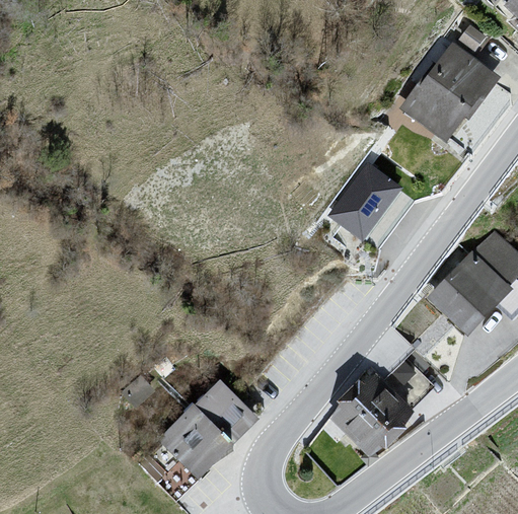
[(509,0),(505,5),(517,18),(517,0),(509,0)]
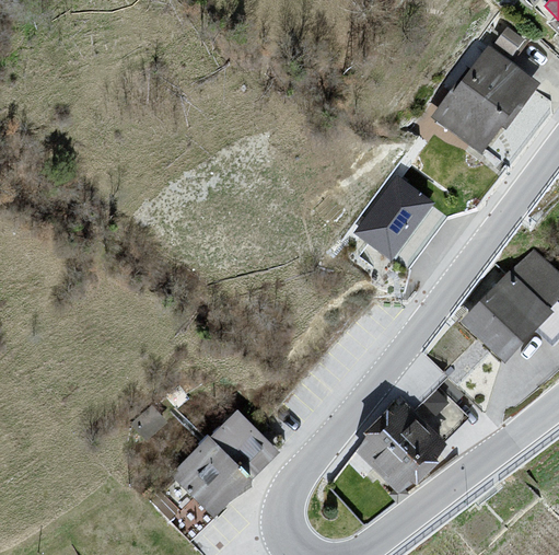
[(527,41),(508,23),(493,43),(513,59),(527,41)]
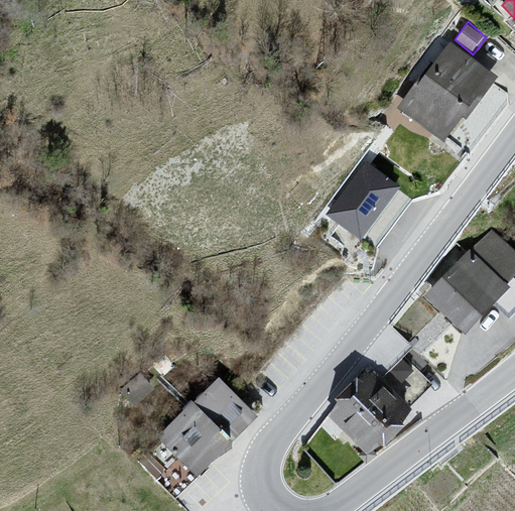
[(452,39),(398,106),(445,143),(499,79),(452,39)]
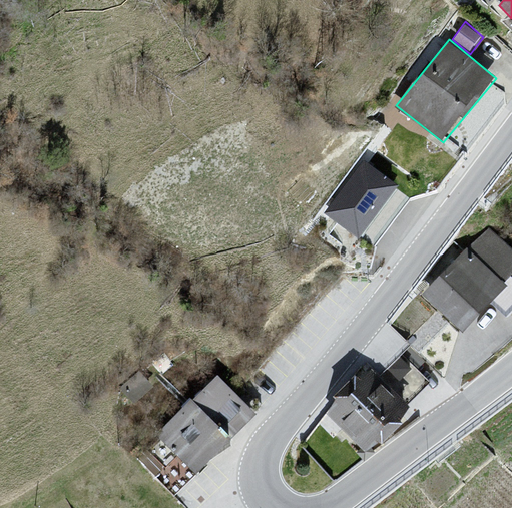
[(401,184),(364,154),(322,207),(360,239),(401,184)]
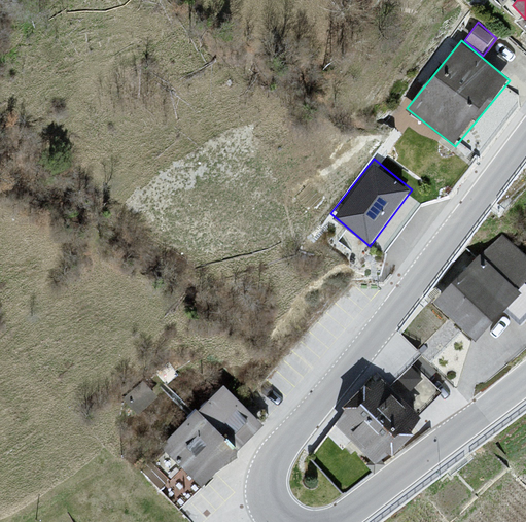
[(525,252),(501,230),(434,302),(479,346),(525,297),(520,292),(525,285),(525,252)]
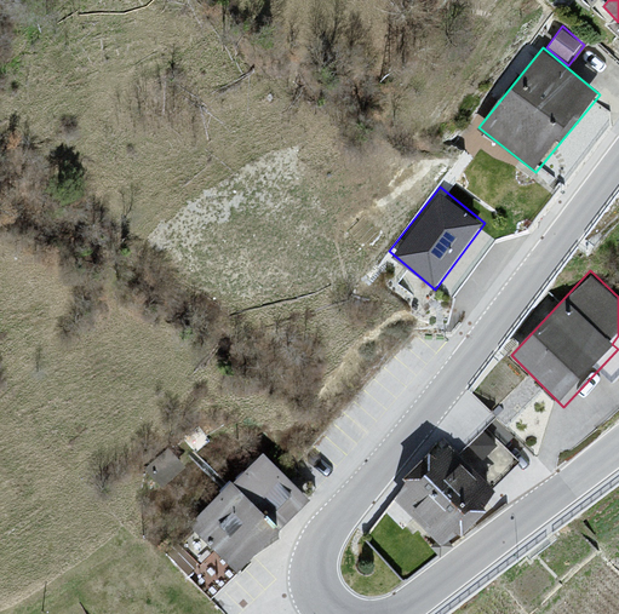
[(451,445),(396,499),(445,550),(498,497),(451,445)]
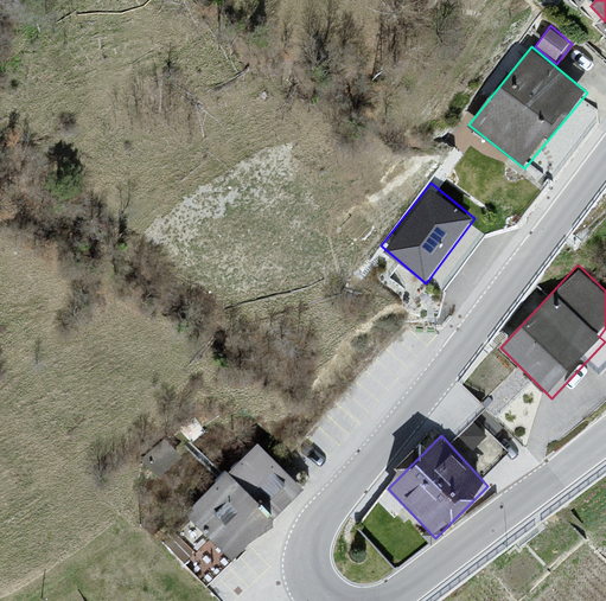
[(306,492),(261,447),(231,477),(227,471),(182,513),(237,566),(279,529),(276,523),(306,492)]
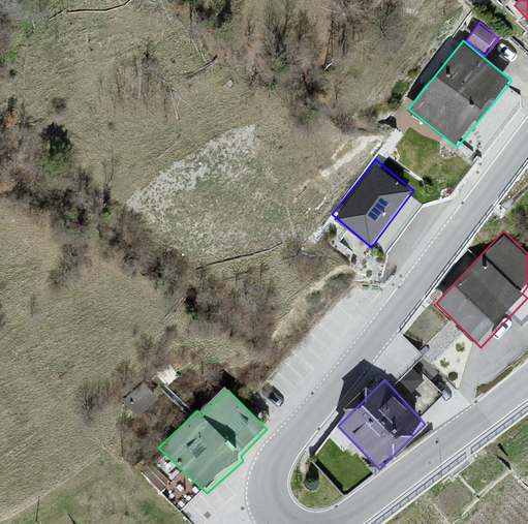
All buildings are outlined.
